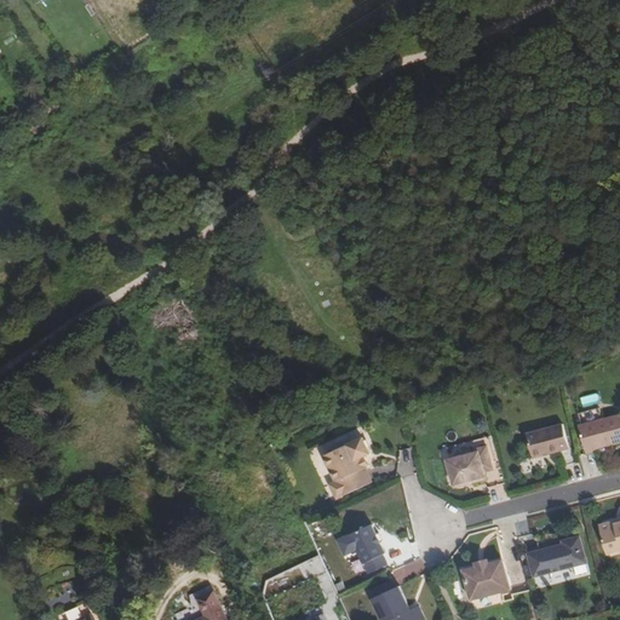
[(580,412),(581,420),(598,418),(597,409),(580,412)]
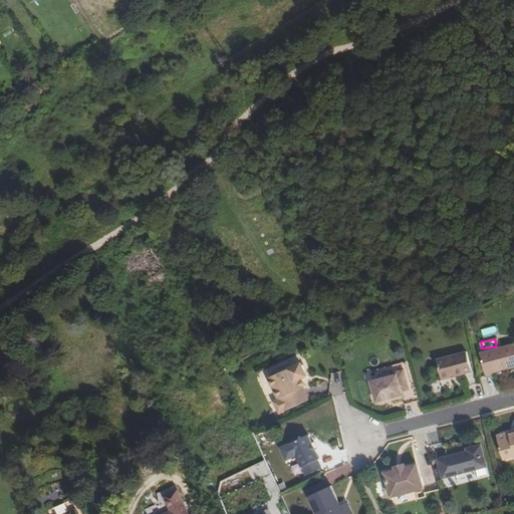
[(513,342),(481,352),(487,375),(495,373),(495,371),(513,365),(513,342)]
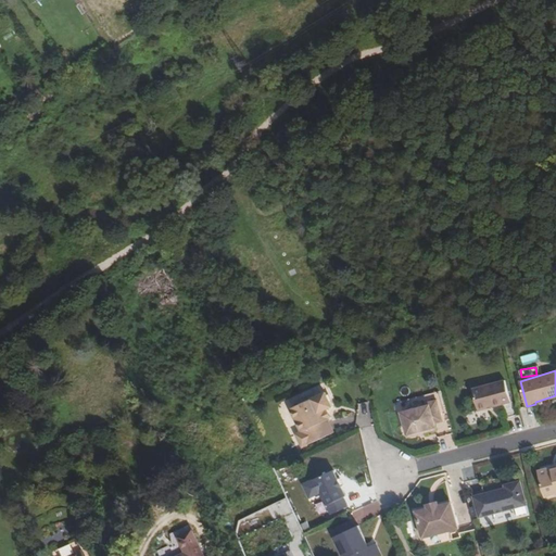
[(505,380),(474,389),(479,411),(512,402),(505,380)]
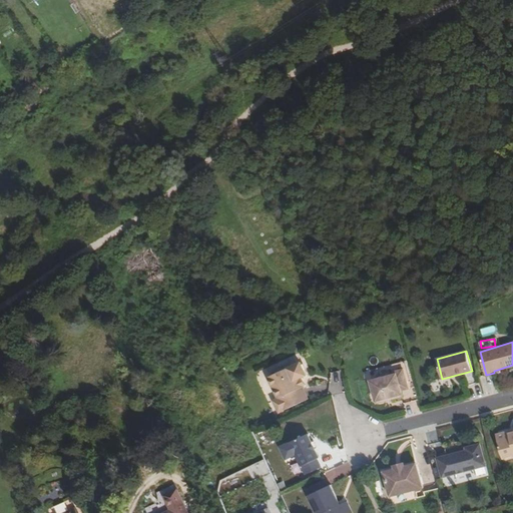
[(299,381),(305,378),(299,365),(287,370),(284,369),(277,373),(275,376),(267,380),(277,401),(272,403),(278,415),(307,402),(301,390),(303,389),(302,389),(299,381)]
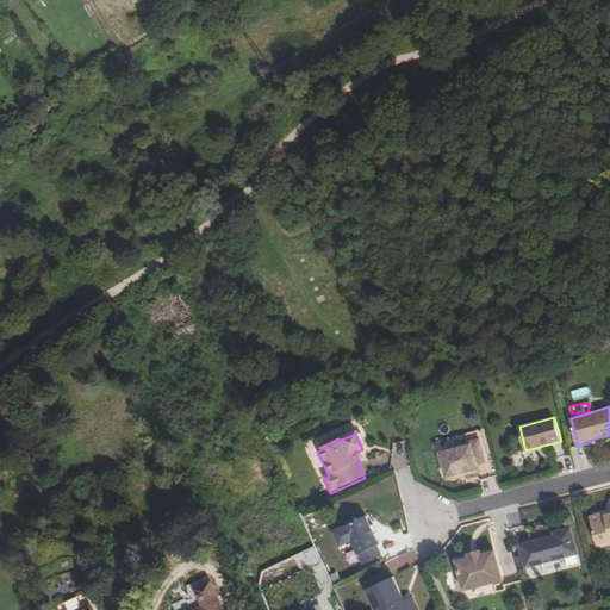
[(472,444),(441,453),(447,477),(448,477),(452,478),(458,477),(459,474),(479,468),(478,465),(486,462),(480,439),(471,441),(472,444)]
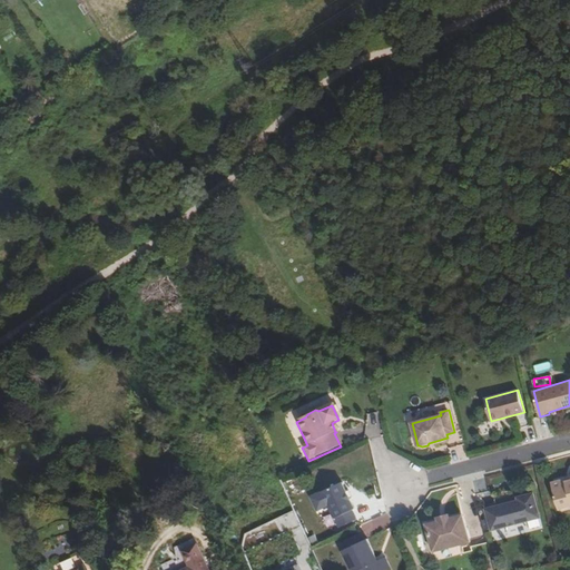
[(563,480),(551,483),(559,510),(562,512),(569,509),(569,481),(567,482),(563,480)]
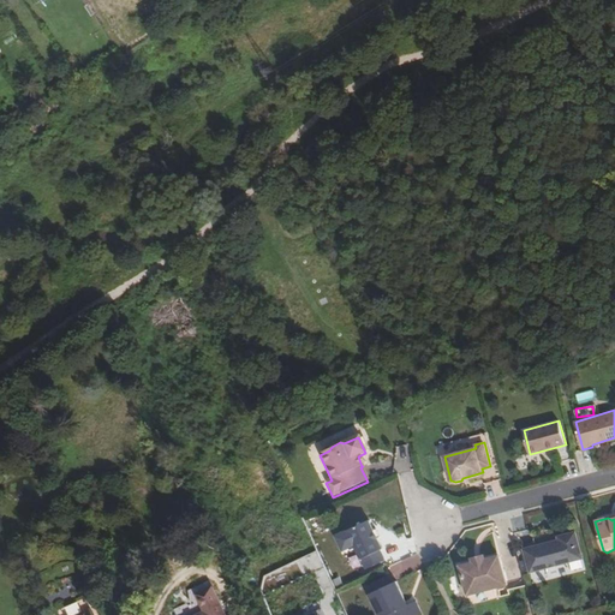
[(347,533),(366,572),(384,563),(380,553),(383,551),(378,542),(375,533),(370,523),(347,533)]
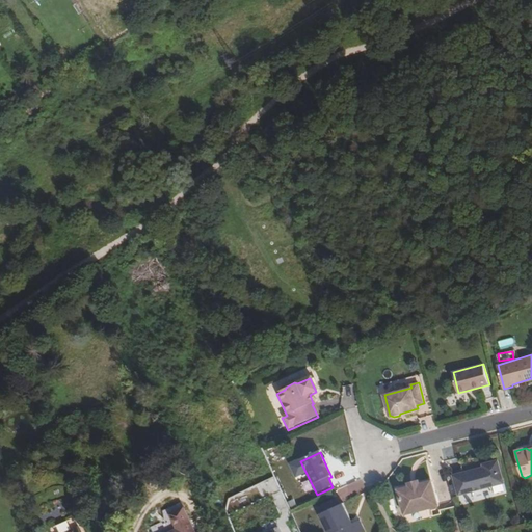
[(479,469),(454,476),(459,496),(505,483),(499,460),(483,464),(484,469),(481,470),(479,469)]
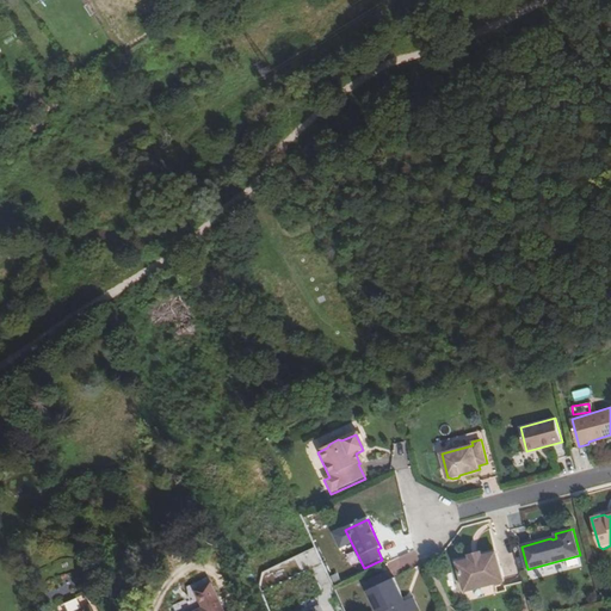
[(471,560),(458,563),(466,592),(505,582),(497,553),(483,556),(471,560)]
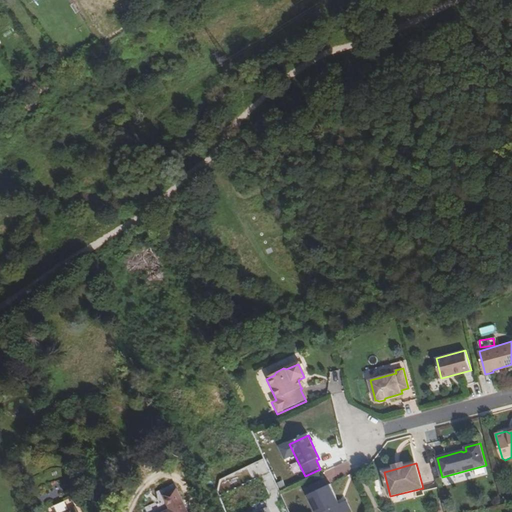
[(220,479),(223,489),(239,484),(236,473),(220,479)]
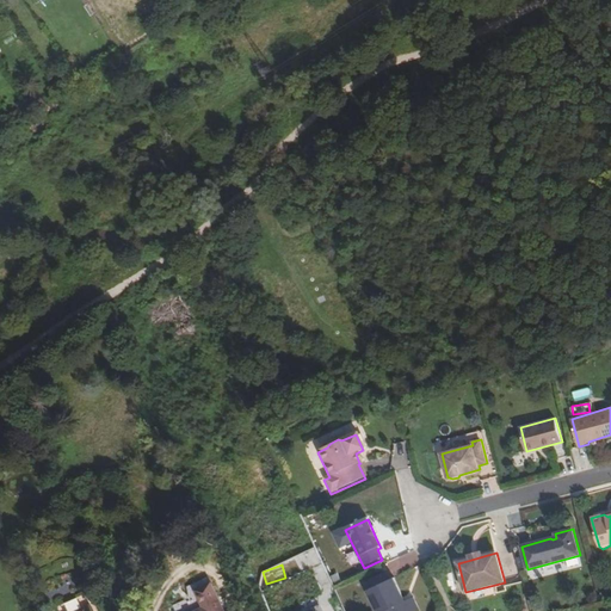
[(388,574),(363,585),(375,610),(418,610),(413,600),(403,605),(401,598),(402,597),(394,580),(392,581),(388,574)]
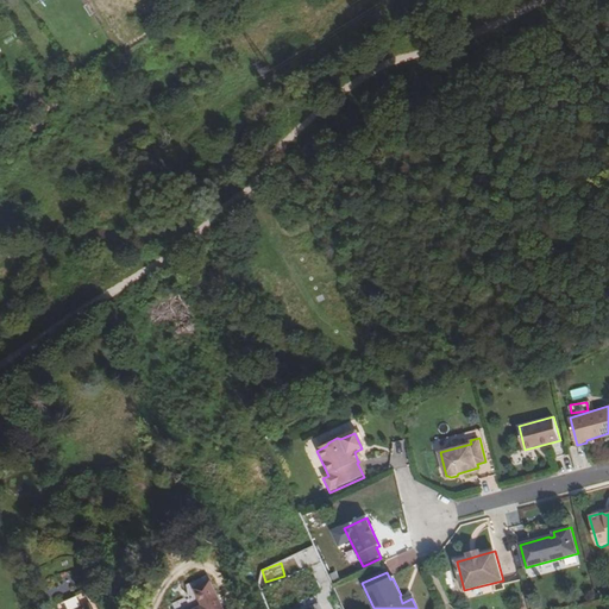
[(223,608),(212,584),(196,590),(205,608),(202,608),(223,608)]
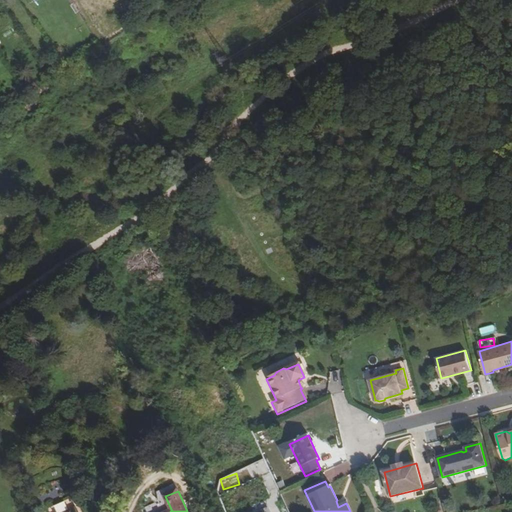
[(77,511),(75,507),(71,498),(49,508),(50,511),(77,511)]
